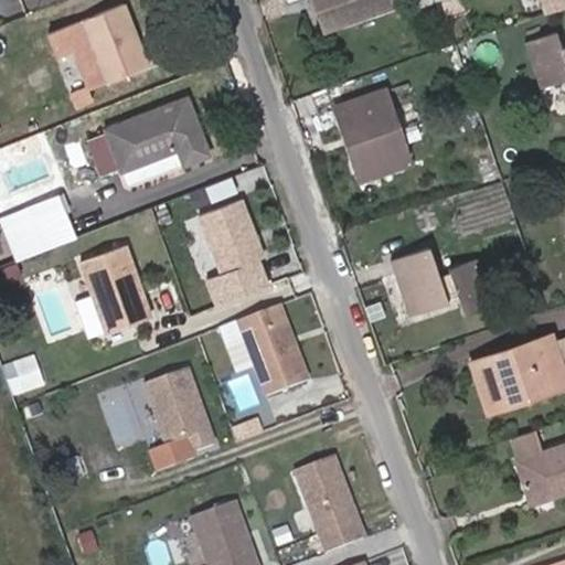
[(313,0),(316,7),(329,2),(338,25),(393,7),(390,0),(313,0)]
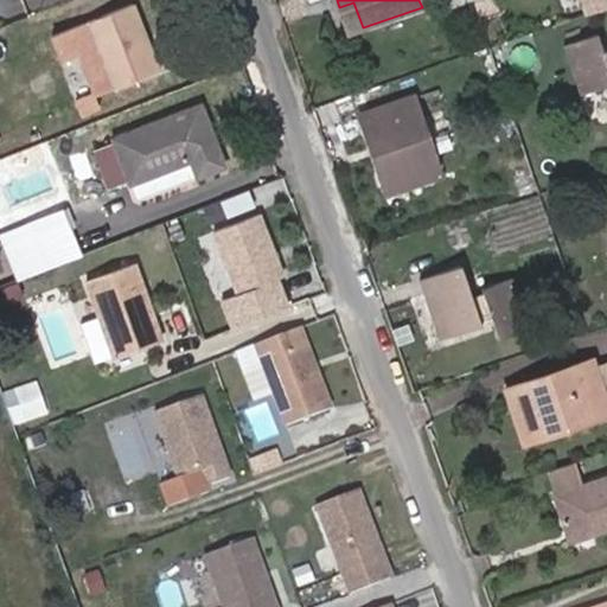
[(606,0),(580,0),(586,14),(606,6),(606,0)]
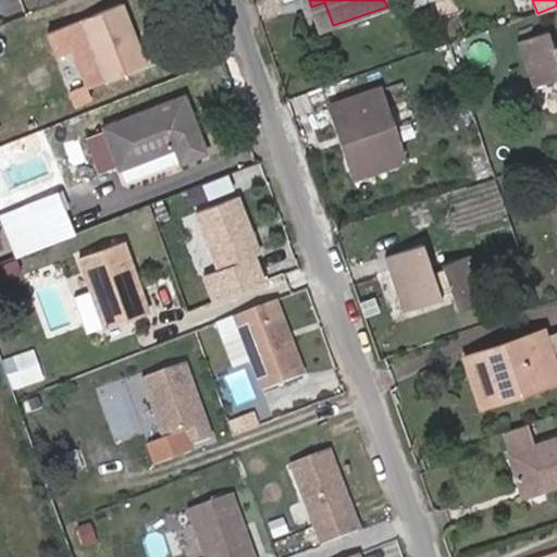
[(311,7),(320,31),(333,25),(324,2),(311,7)]
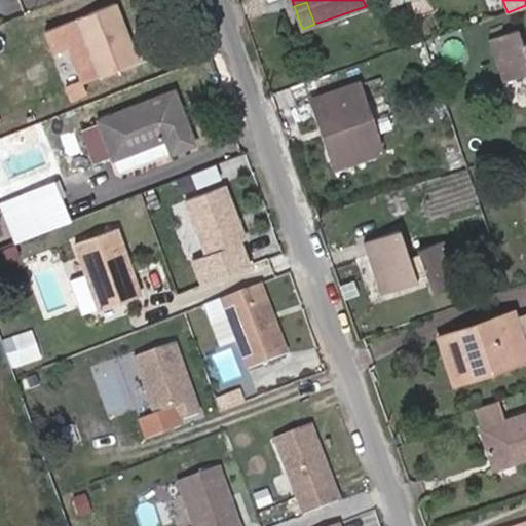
[(114,3),(75,19),(98,76),(137,61),(114,3)]
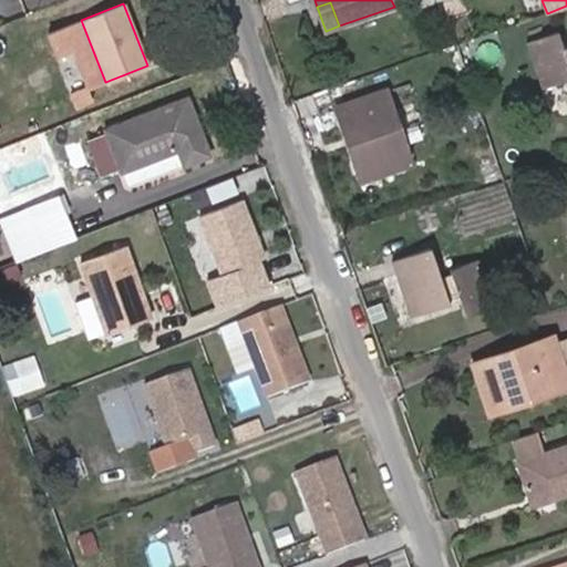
[(558,31),(531,41),(546,86),(566,79),(566,45),(563,48),(558,31)]
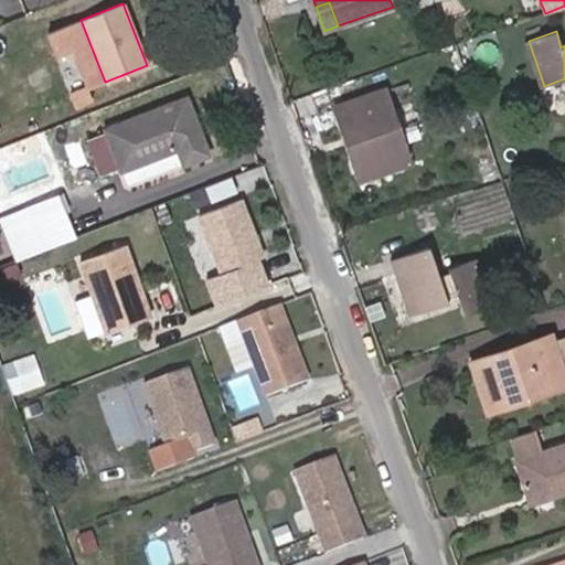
[(86,88),(71,95),(76,109),(92,103),(86,88)]
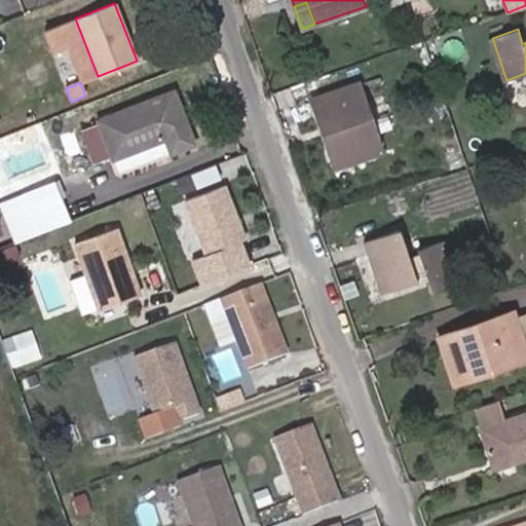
[(311,101),(317,116),(321,115),(333,148),(329,149),(335,167),(381,151),(358,84),(311,101)]
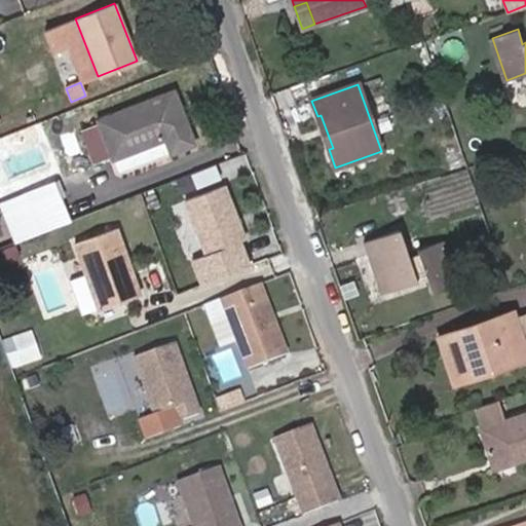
[(174,94),(100,122),(118,173),(194,144),(174,94)]
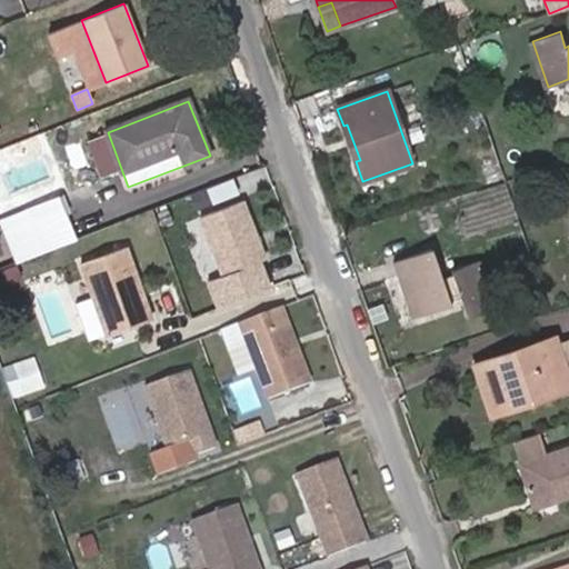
[(347,125),(343,126),(356,161),(360,160),(347,125)]
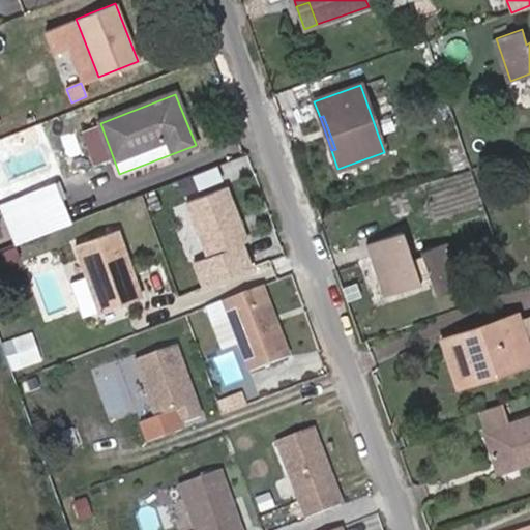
[(11,208),(24,240),(70,224),(54,183),(21,198),(23,203),(11,208)]
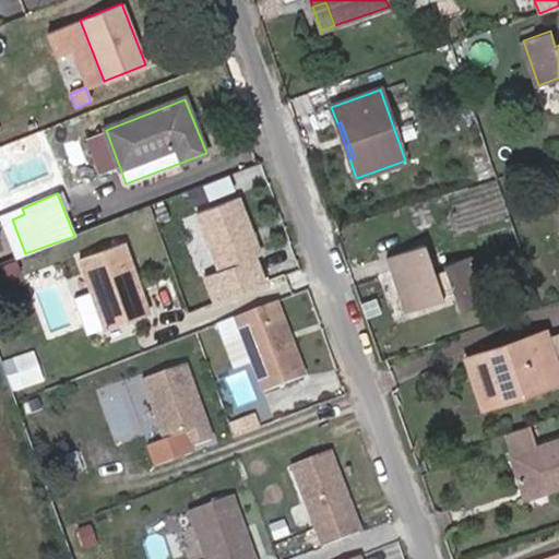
[(197,211),(217,269),(259,254),(238,197),(197,211)]
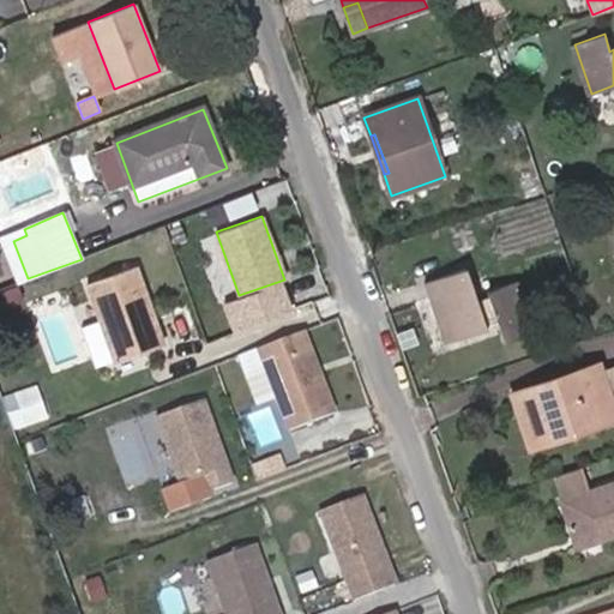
[(136,264),(88,282),(116,360),(164,343),(136,264)]
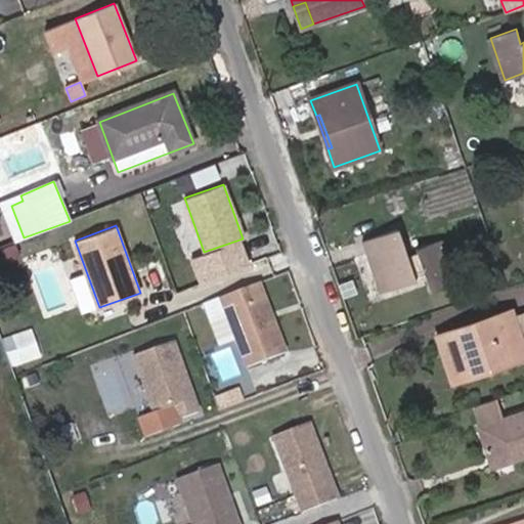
[(367,256),(370,255),(383,291),(413,279),(412,277),(424,273),(431,292),(454,284),(443,253),(446,253),(442,239),(416,249),(418,254),(405,259),(396,230),(363,243),(367,256)]
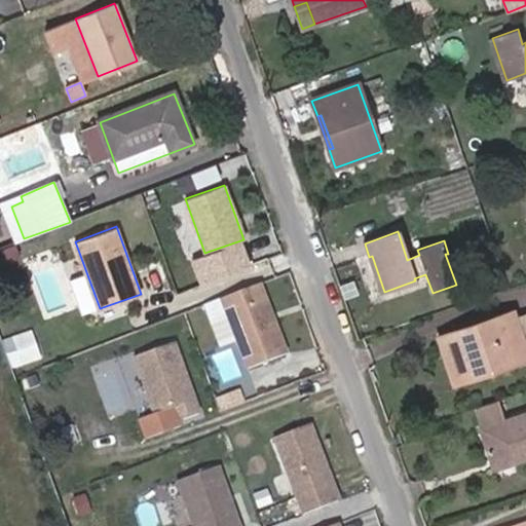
[(445,254),(456,285),(458,284),(448,254),(445,254)]
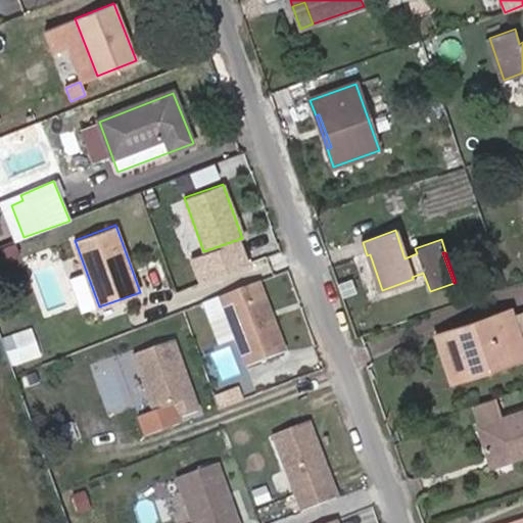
[(370,254),(367,255),(379,290),(382,290),(370,254)]
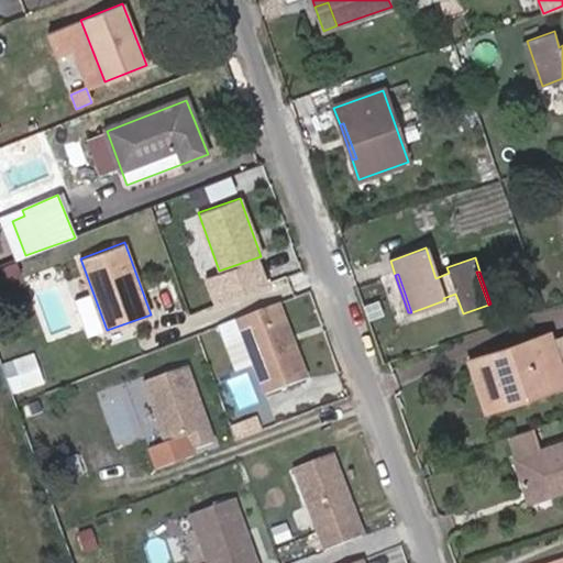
[(305,379),(277,304),(236,320),(263,395),(305,379)]
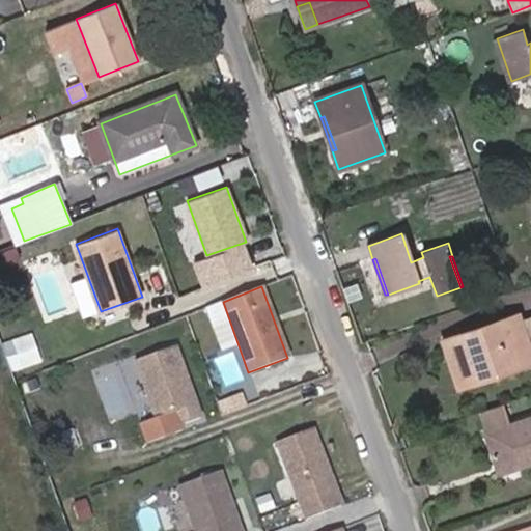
[(442,340),(457,387),(482,379),(481,374),(518,362),(520,366),(530,362),(530,319),(521,324),(519,314),(442,340)]
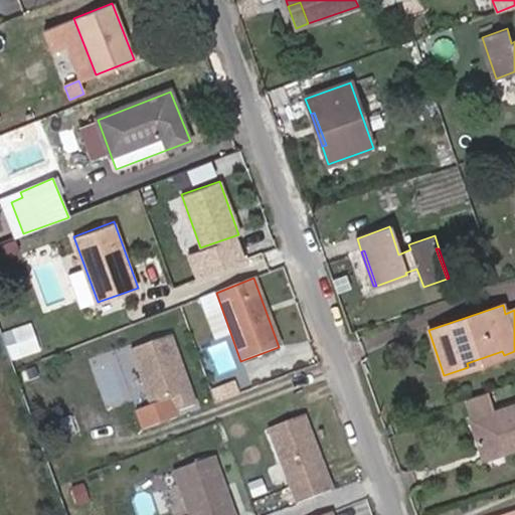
[(30,327),(13,333),(22,356),(39,350),(30,327)]
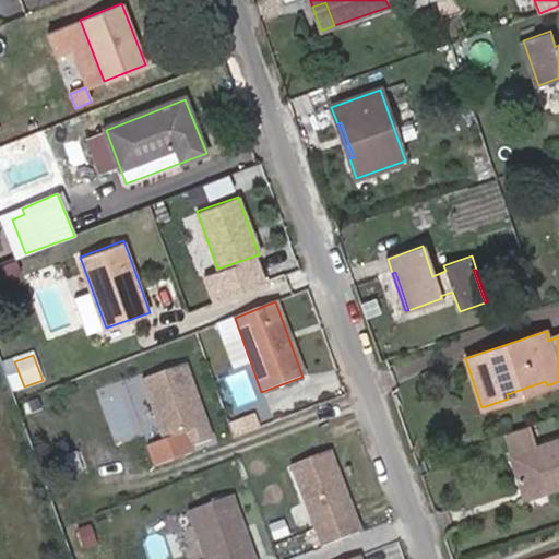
[(211,439),(185,364),(143,378),(164,439),(147,444),(155,464),(192,451),(190,447),(211,439)]
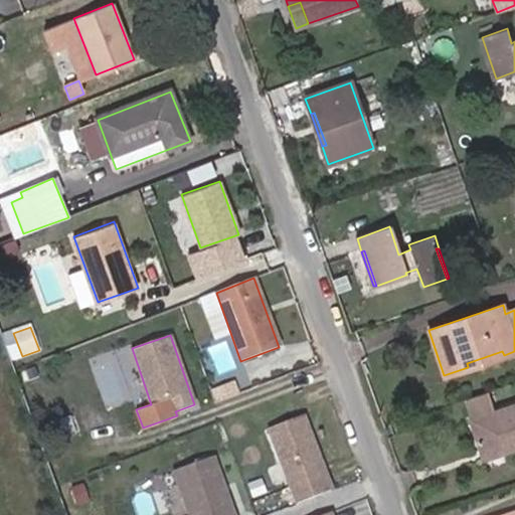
[(467,363),(468,367),(504,355),(502,351),(467,363)]
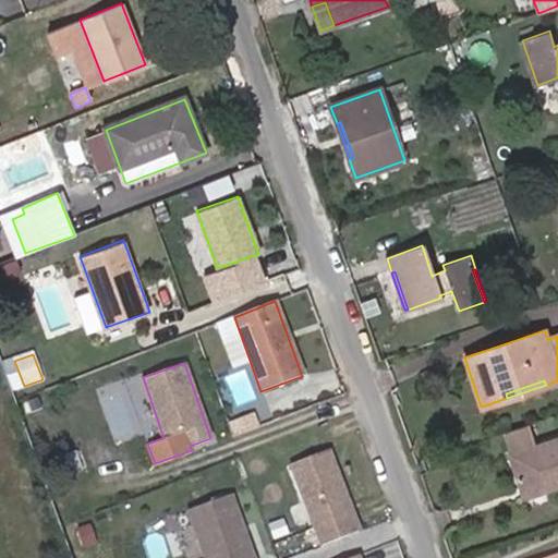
[(557,485),(557,437),(541,444),(533,424),(502,434),(522,493),(553,483),(554,487),(557,485)]
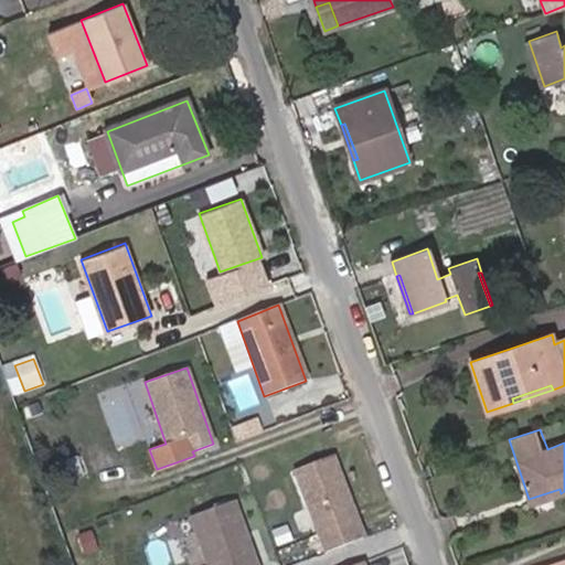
[(332,456),(294,471),(326,553),(364,539),(332,456)]
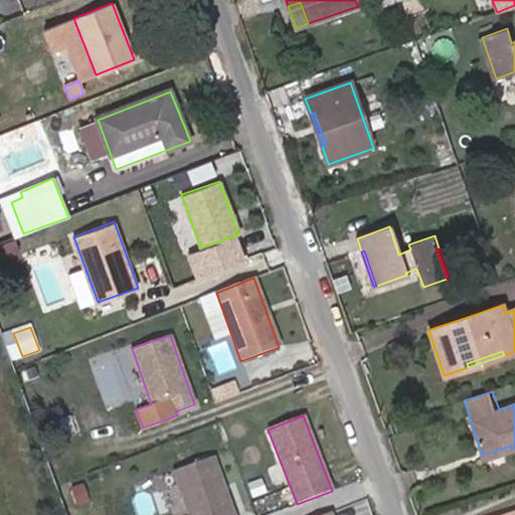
[(482,455),(484,459),(511,450),(510,446),(482,455)]
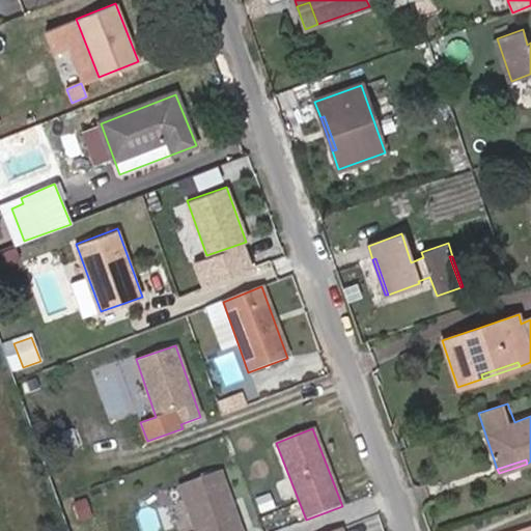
[(240,530),(218,471),(177,486),(194,530),(240,530)]
